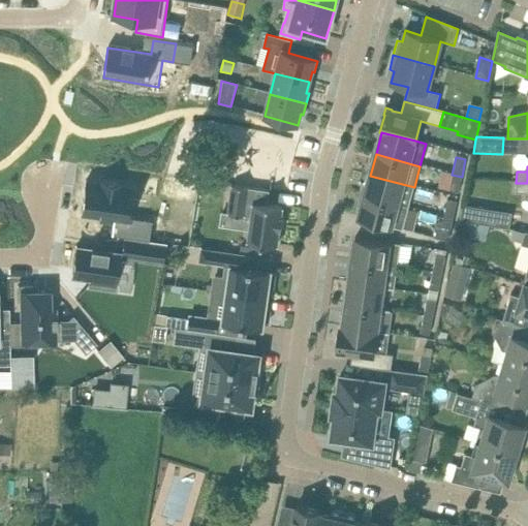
[(452,175),(448,191),(458,193),(462,177),(452,175)]
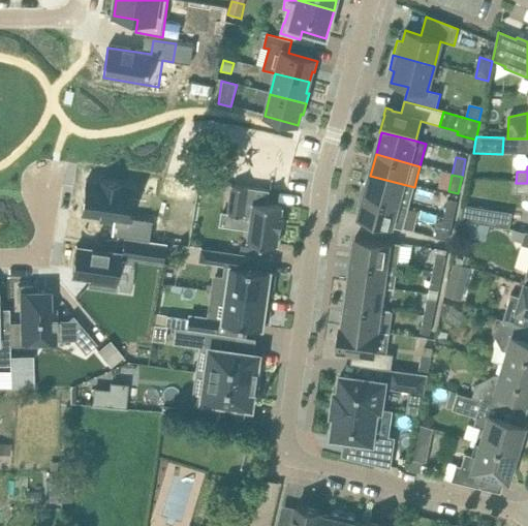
[(370,176),(364,197),(408,209),(414,187),(370,176)]
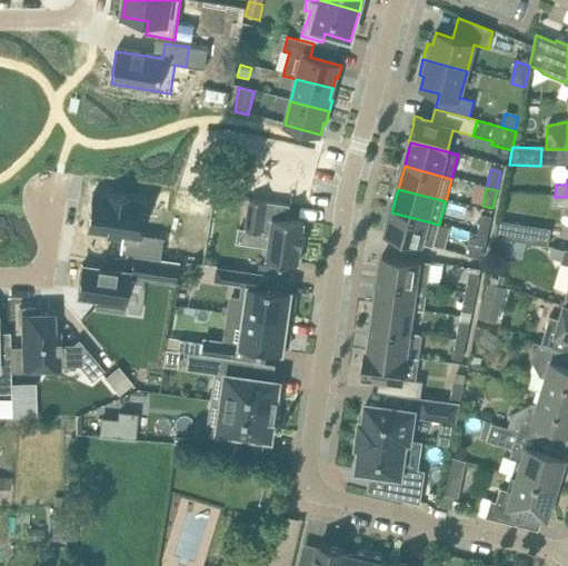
[(89,197),(85,230),(120,236),(118,255),(132,256),(159,260),(161,238),(136,235),(140,205),(126,202),(127,200),(102,197),(102,199),(89,197)]
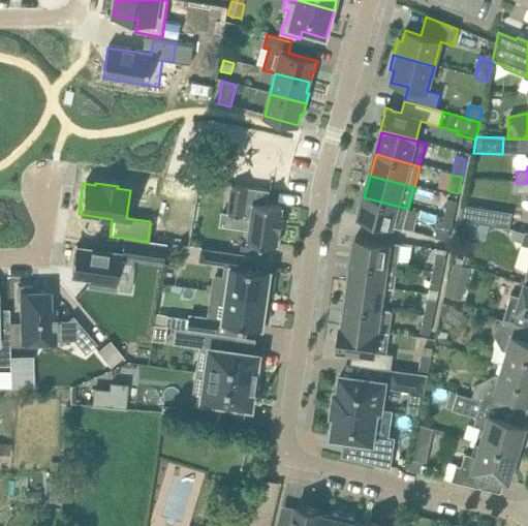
[(527,183),(516,183),(516,193),(527,194),(527,198),(527,199),(527,183)]
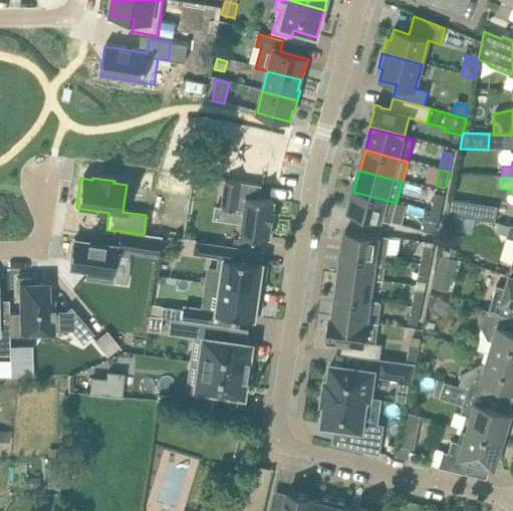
[(224,183),(220,211),(237,213),(238,208),(244,209),(240,238),(269,242),(271,225),(273,225),(274,215),(272,215),(274,203),(259,201),(261,188),(224,183)]
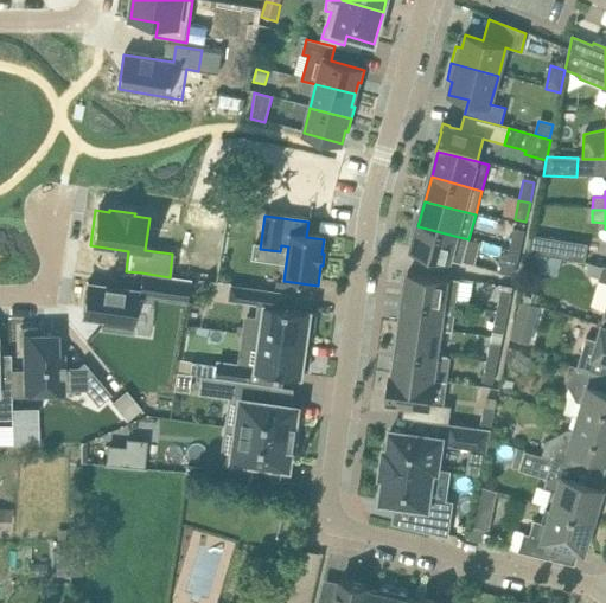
[(418,226),(410,250),(461,264),(469,239),(418,226)]
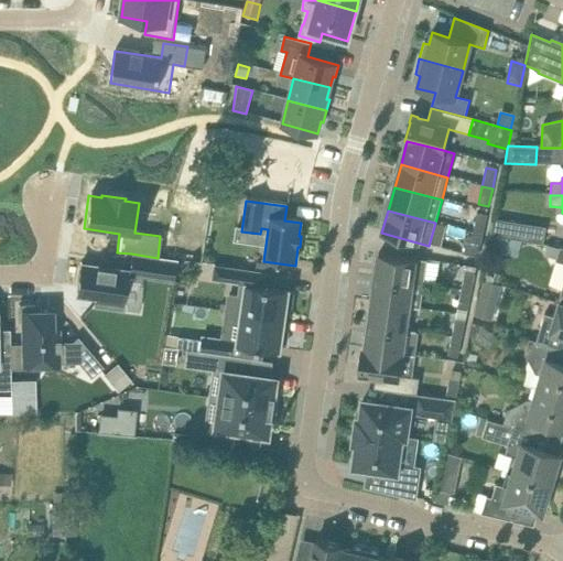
[(477,214),(473,233),(483,235),(487,216),(477,214)]
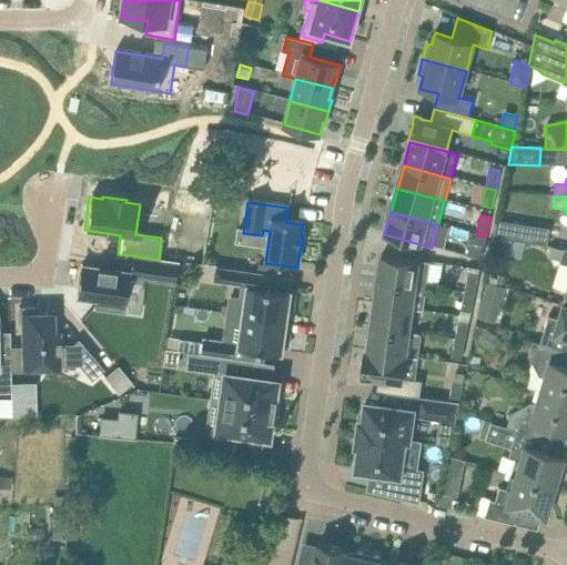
[(496,221),(493,239),(522,243),(525,226),(496,221)]
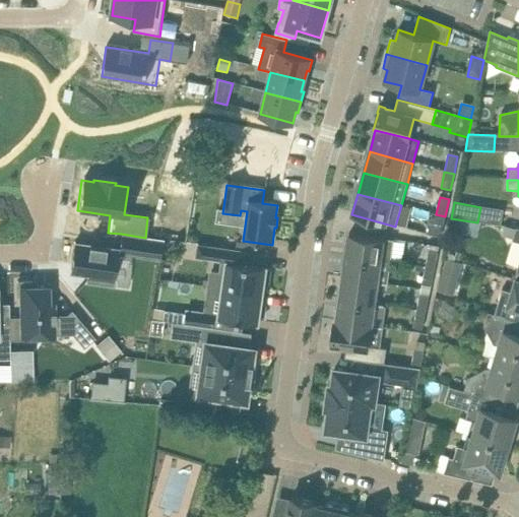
[(428,231),(427,236),(440,239),(441,233),(442,234),(445,216),(436,214),(430,213),(427,230),(428,231)]
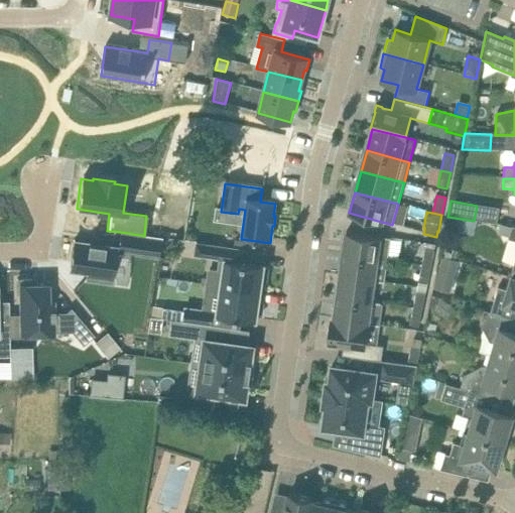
[(74,240),(69,268),(86,270),(85,279),(111,283),(116,258),(130,260),(131,254),(160,258),(163,238),(144,236),(120,232),(117,246),(74,240)]
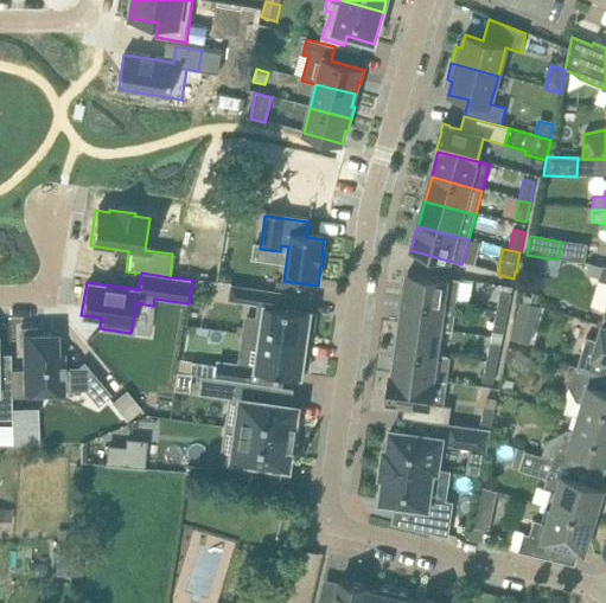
[(408,274),(404,299),(455,307),(459,281),(408,274)]
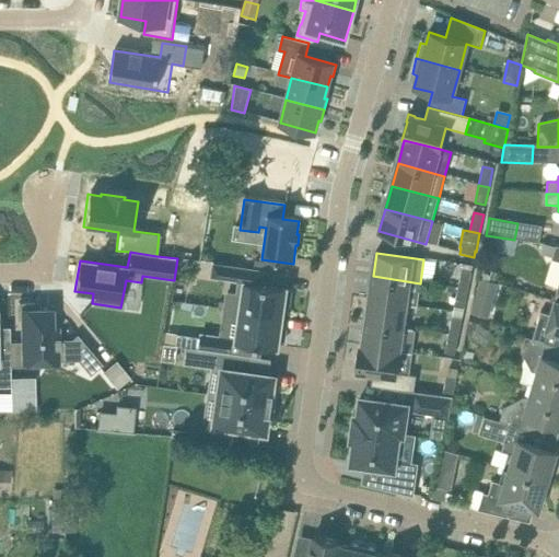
[(287,288),(264,285),(266,271),(231,267),(229,281),(240,282),(237,297),(226,294),(224,310),(282,318),(284,309),(289,306),(290,293),(287,291),(287,288)]
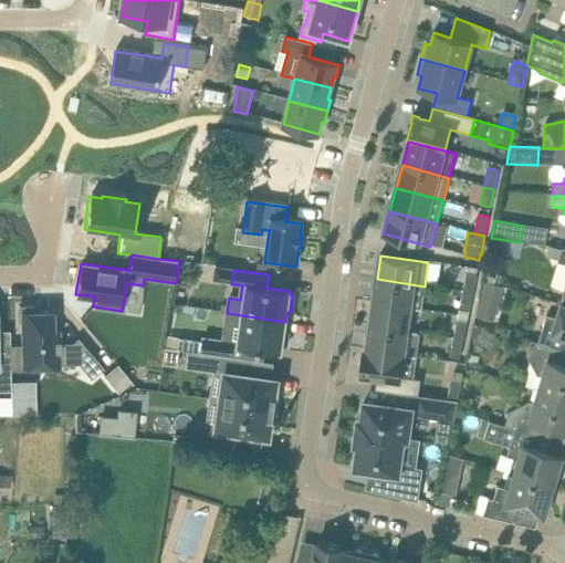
[(466,274),(462,292),(472,294),(477,277),(466,274)]
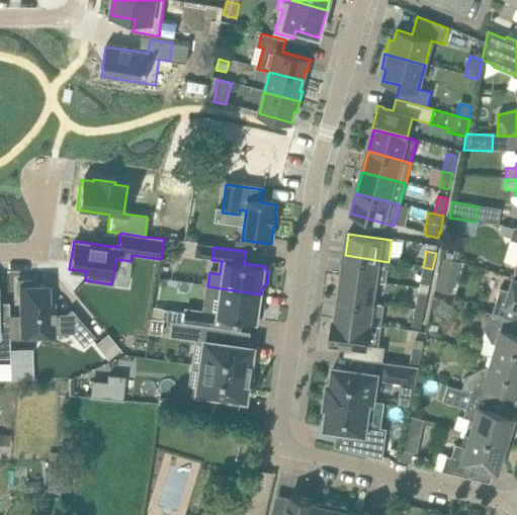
[(385,285),(389,262),(345,255),(342,277),(375,282),(375,283),(385,285)]
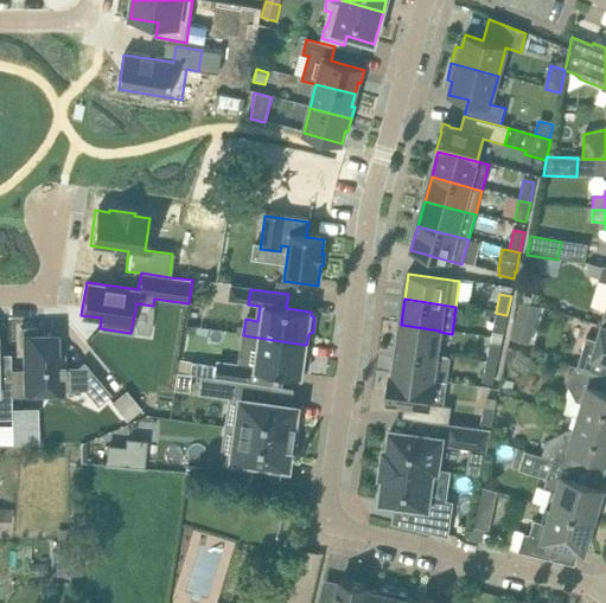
[(538,308),(520,303),(515,324),(534,328),(538,308)]
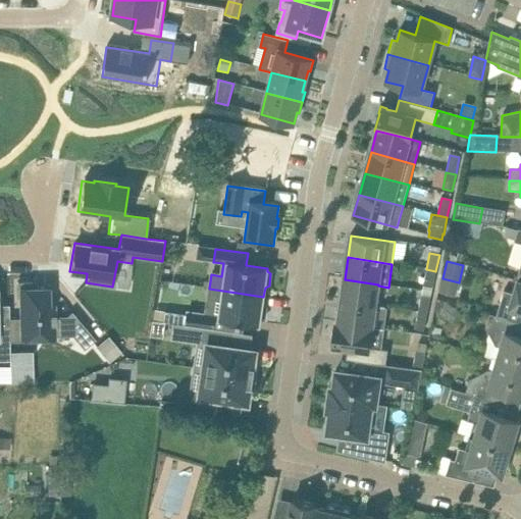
[(435,271),(426,269),(422,287),(432,289),(435,271)]
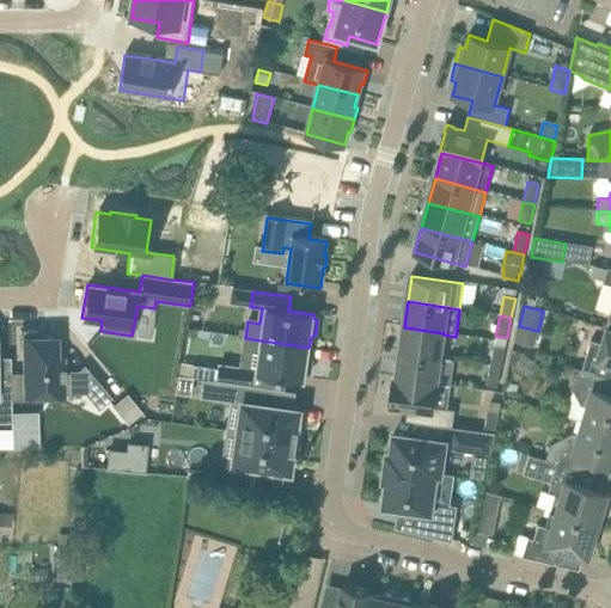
[(401,352),(440,358),(444,335),(444,333),(404,327),(401,352)]
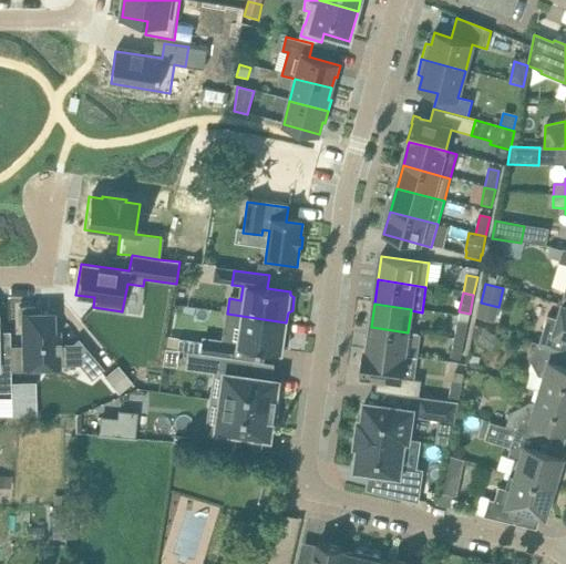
[(22,347),(9,347),(10,371),(34,371),(34,367),(88,366),(92,372),(105,361),(85,338),(69,352),(58,352),(57,331),(51,331),(51,313),(38,313),(37,308),(17,308),(18,325),(22,325),(22,347)]
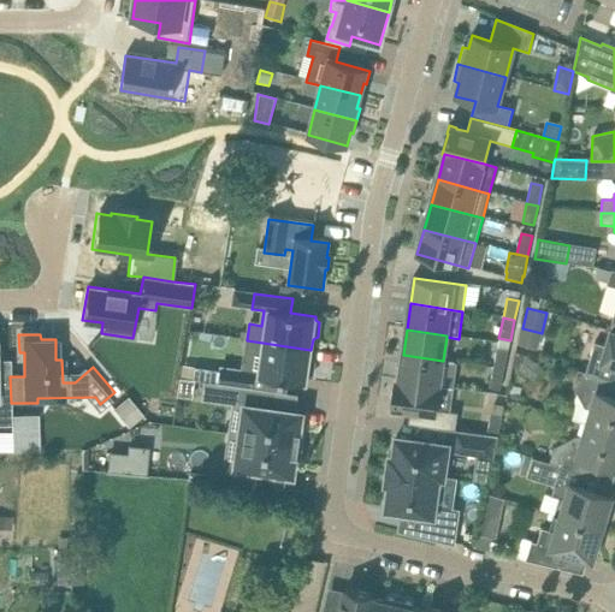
[(595,343),(585,373),(585,374),(614,382),(614,338),(613,349),(595,343)]
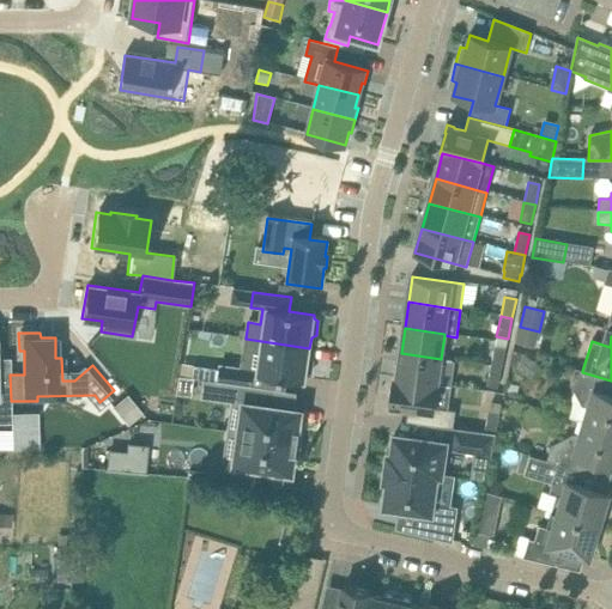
[(260,354),(258,375),(304,381),(306,378),(310,376),(313,361),(308,359),(309,348),(246,339),(244,348),(248,353),(260,354)]
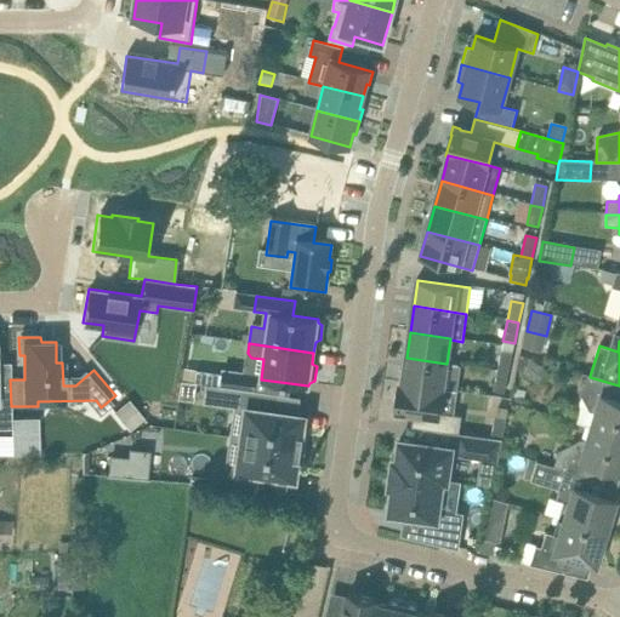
[(500,352),(496,372),(508,375),(512,354),(500,352)]
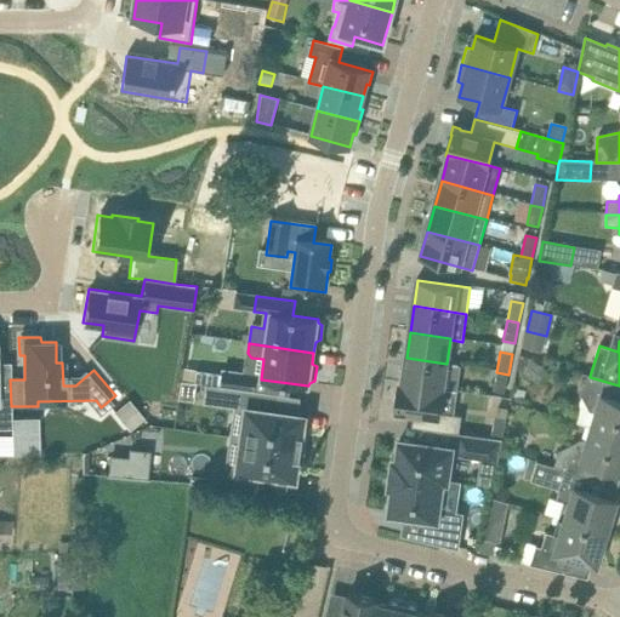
[(443,389),(447,364),(407,358),(402,383),(443,389)]
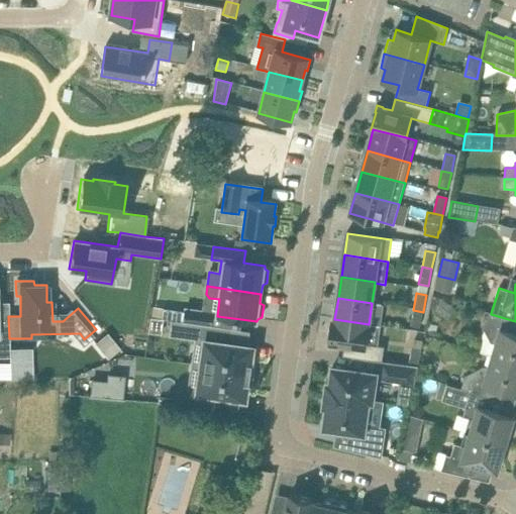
[(0,356),(9,356),(9,338),(8,316),(8,303),(0,302),(0,356)]
